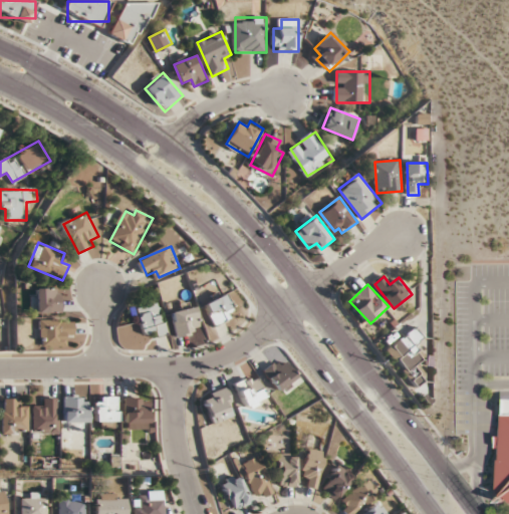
[(61,313),(61,288),(36,288),(36,313),(61,313)]
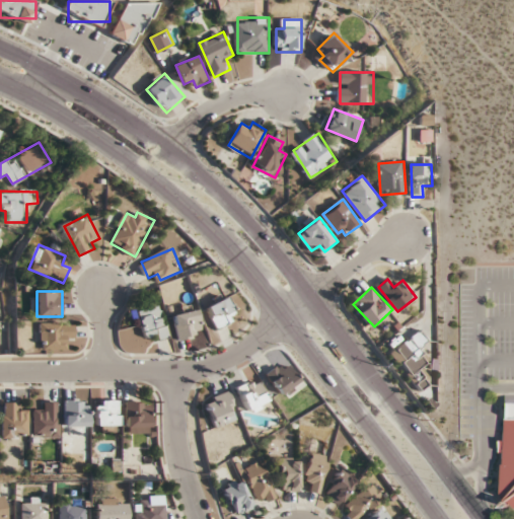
[(217,329),(238,320),(228,297),(207,307),(217,329)]
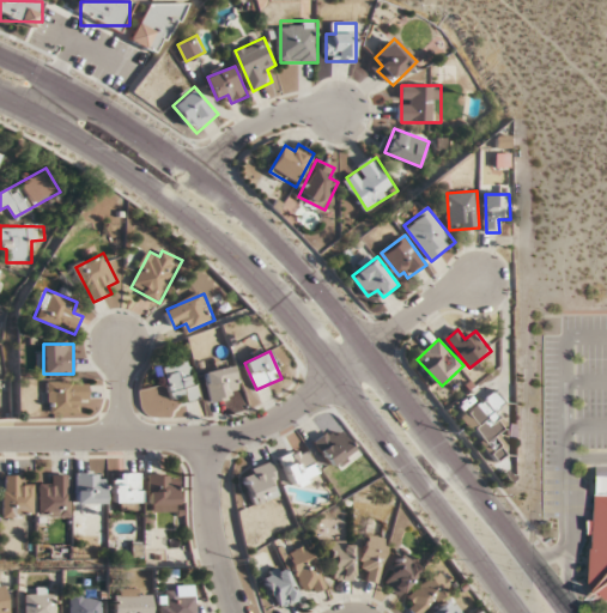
[(200,400),(194,360),(165,365),(170,394),(186,390),(188,401),(200,400)]
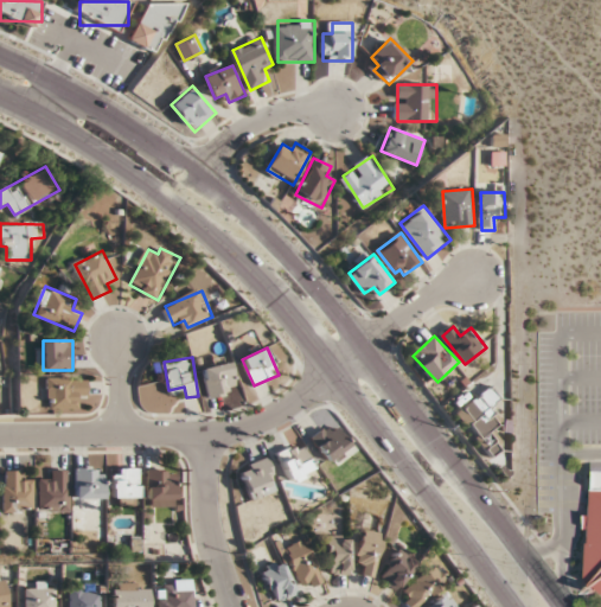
[(204,368),(211,398),(240,391),(232,362),(204,368)]
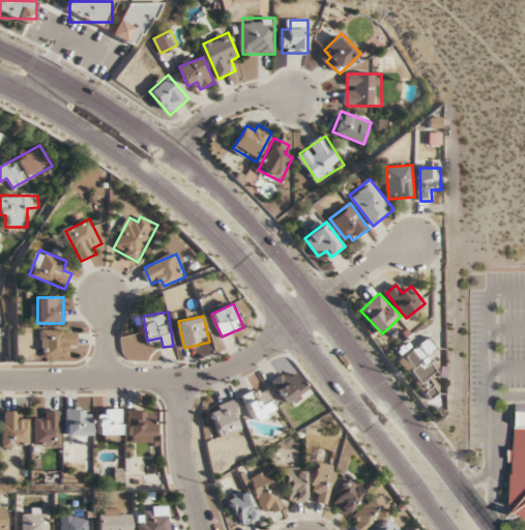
[(40,356),(67,356),(67,347),(76,347),(76,330),(40,330),(40,356)]
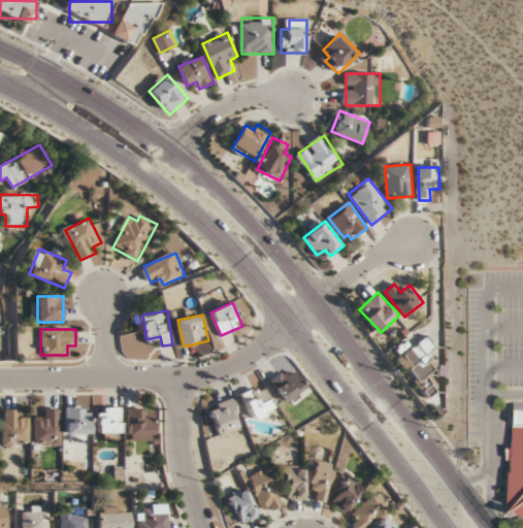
[(429,354),(437,348),(428,335),(398,360),(419,385),(439,367),(429,354)]
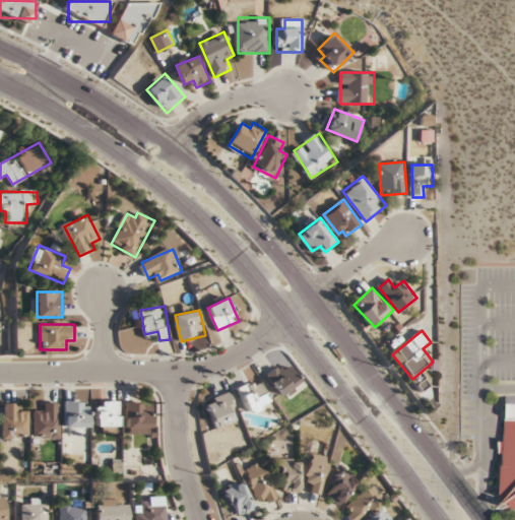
[(301,381),(283,362),(267,377),(284,395),(301,381)]
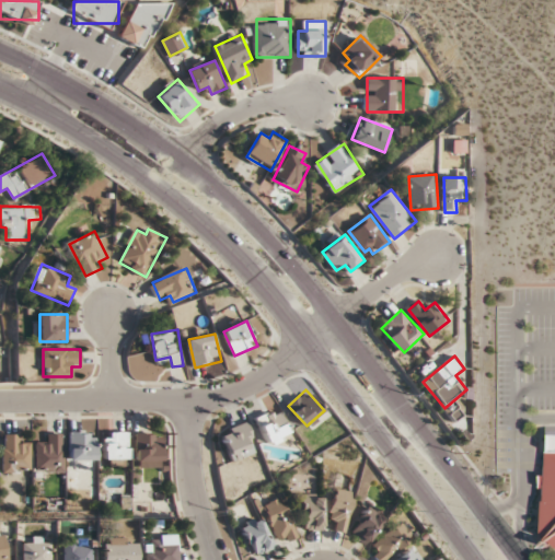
[(462,419),(461,407),(450,408),(451,420),(462,419)]
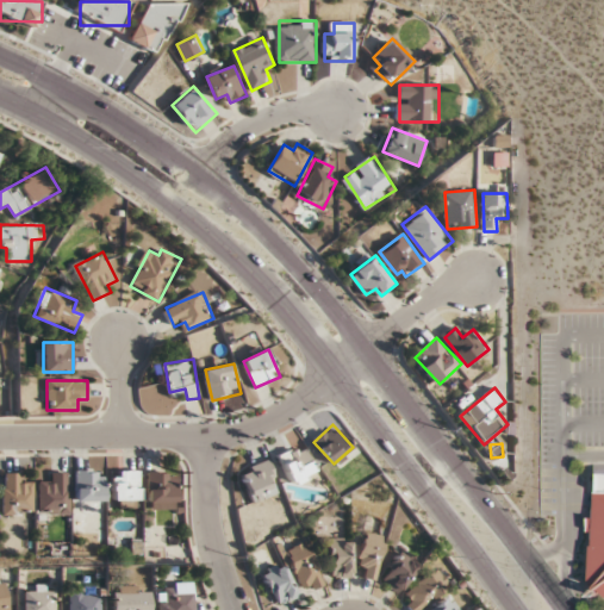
[(294,484),(318,471),(304,444),(279,458),(294,484)]
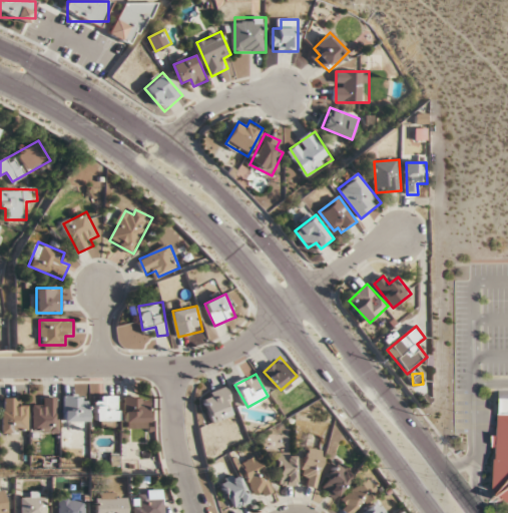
[(203,397),(214,423),(238,414),(227,387),(203,397)]
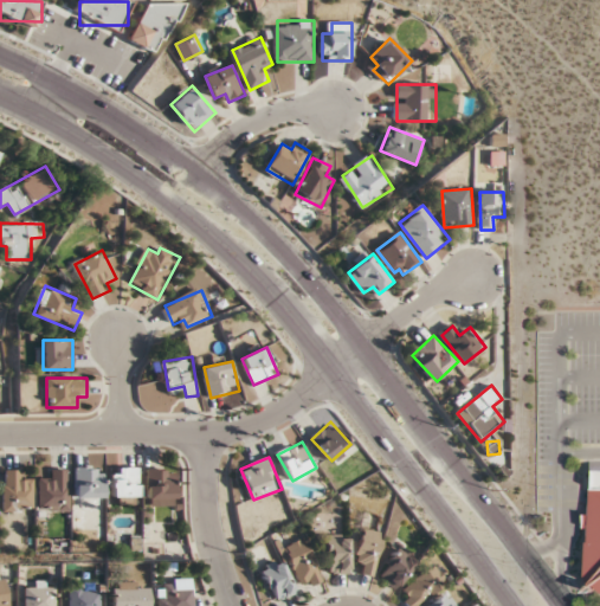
[(107,466),(77,466),(77,498),(107,498),(107,466)]
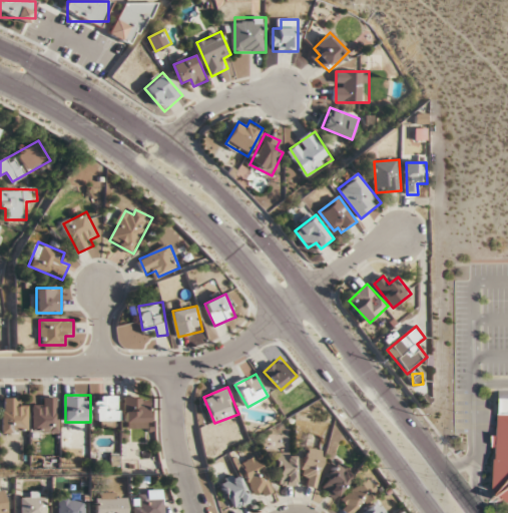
[(96,426),(119,426),(119,396),(96,396),(96,426)]
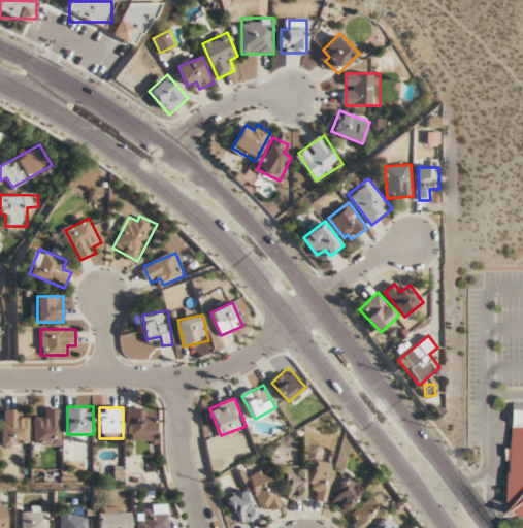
[(129,440),(154,440),(154,407),(129,407),(129,440)]
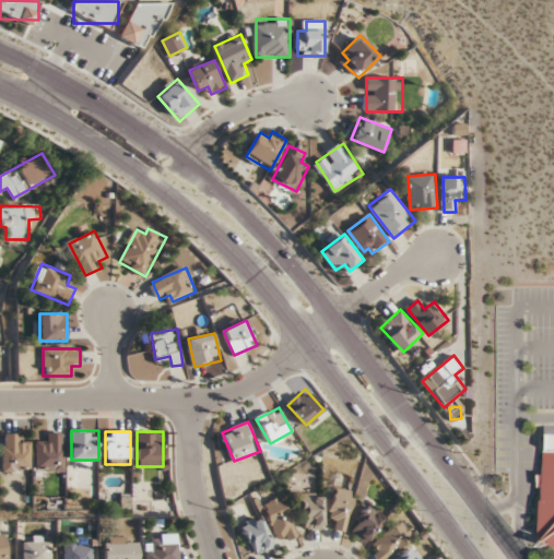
[(67,472),(67,432),(48,432),(48,443),(37,443),(37,472),(67,472)]
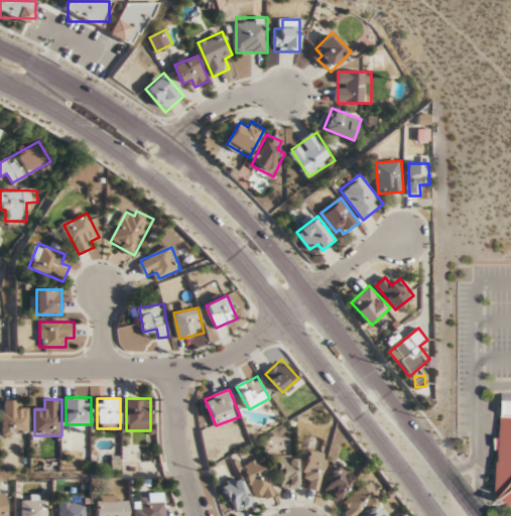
[(5,435),(31,435),(31,409),(21,409),(21,400),(4,400),(5,435)]
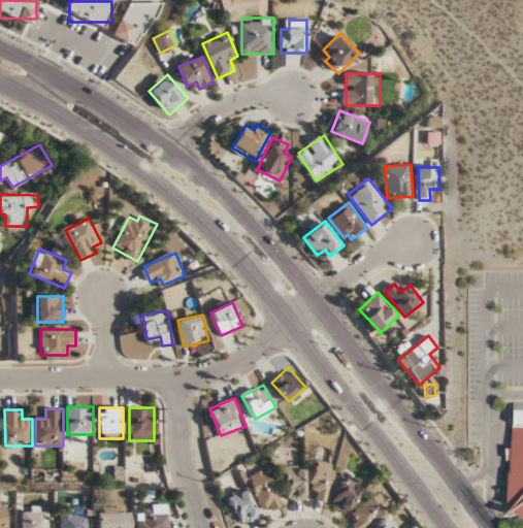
[(312,488),(321,491),(319,499),(327,502),(336,464),(319,460),(312,488)]
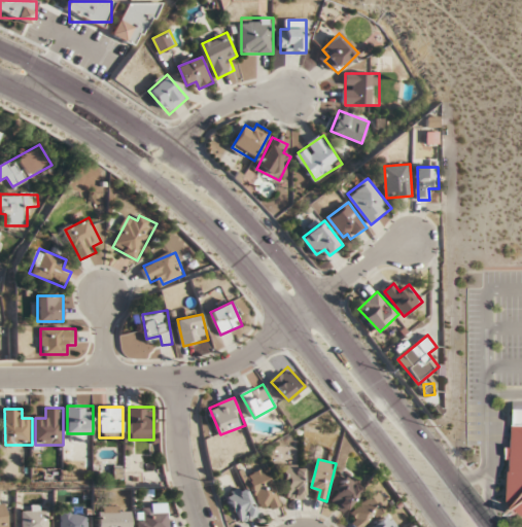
[(306,465),(286,465),(286,499),(306,499),(306,465)]
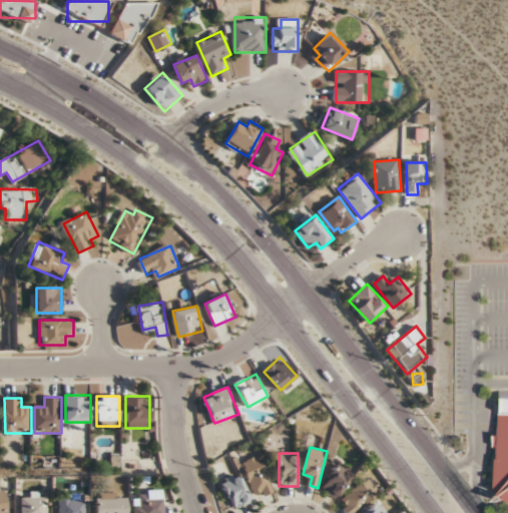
[(241,463),(258,499),(275,491),(260,456),(241,463)]
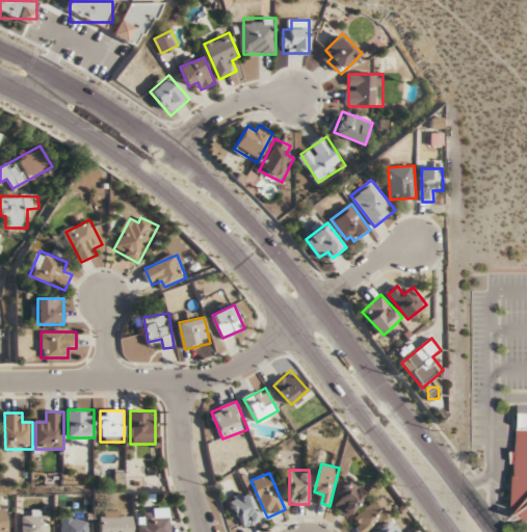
[(348,516),(372,490),(358,478),(334,504),(348,516)]
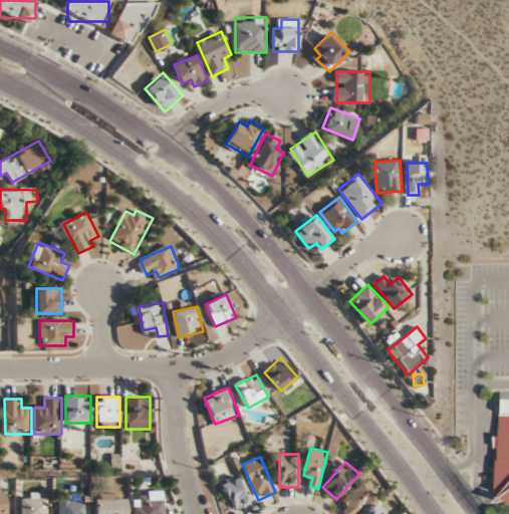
[(222,483),(235,510),(253,502),(240,475),(222,483)]
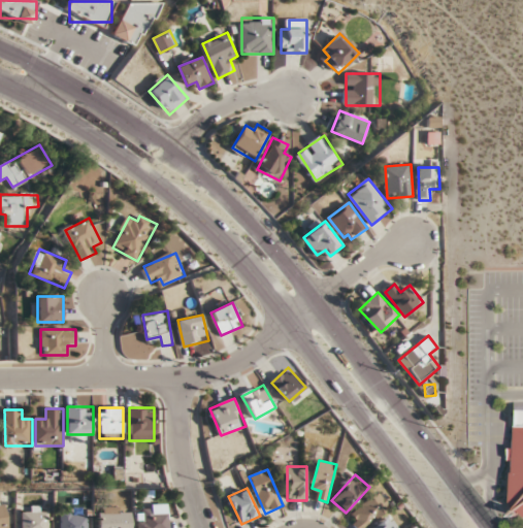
[(358,527),(364,527),(392,508),(382,493),(349,515),(358,527)]
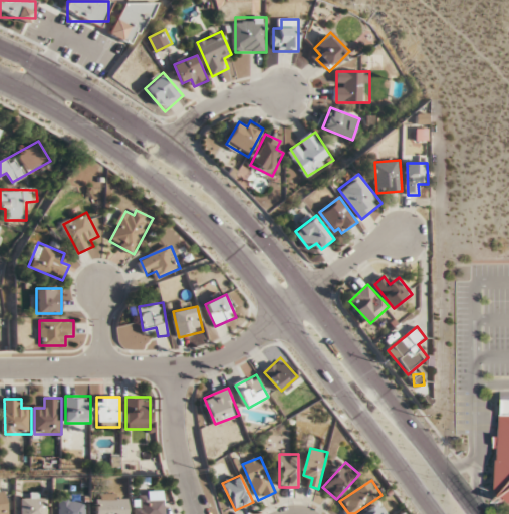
[(165,513),(165,493),(135,494),(135,513),(165,513)]
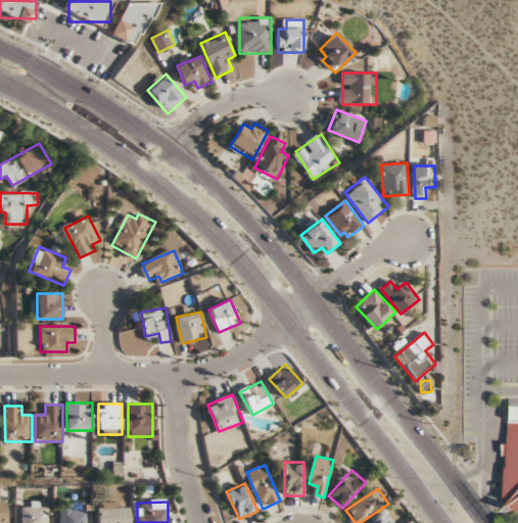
[(24,522),(50,522),(51,503),(24,503),(24,522)]
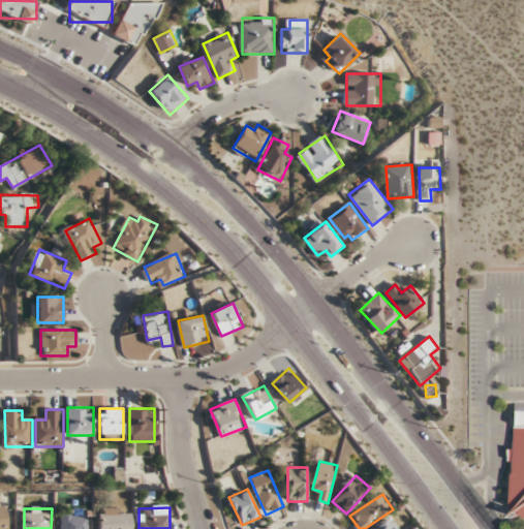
[(132,528),(132,508),(100,508),(100,528),(132,528)]
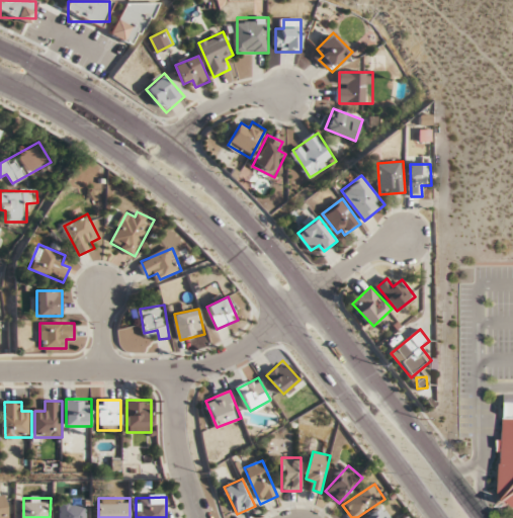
[(62,502),(61,517),(87,517),(87,502),(62,502)]
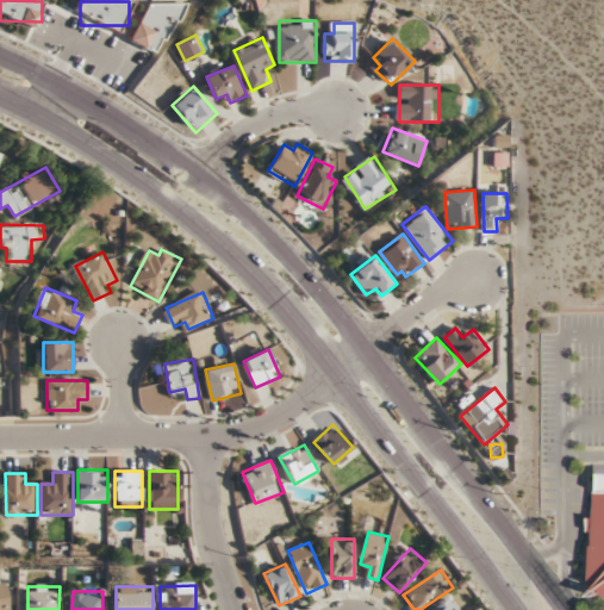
[(434,609),(462,609),(452,596),(434,609)]
